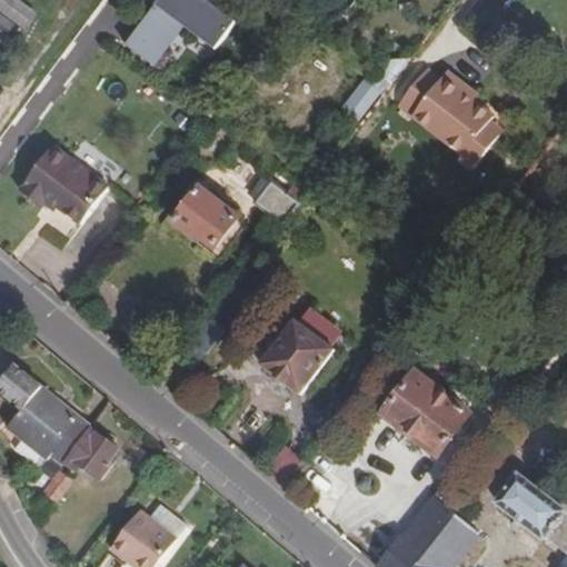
[(159,0),(126,45),(153,66),(163,52),(158,48),(178,21),(185,26),(216,50),(238,22),(208,0),(159,0)]
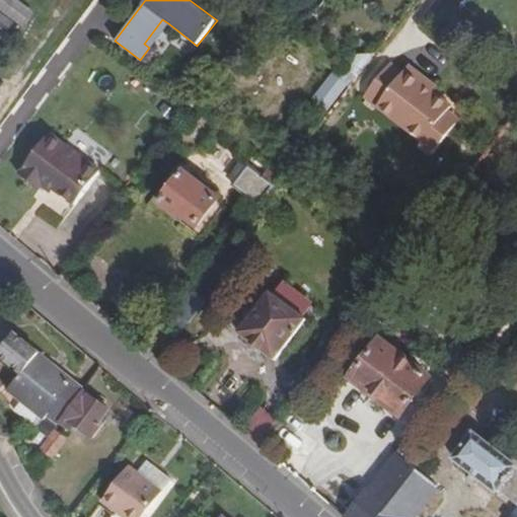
[(162,19),(144,44),(149,48),(168,23),(162,19)]
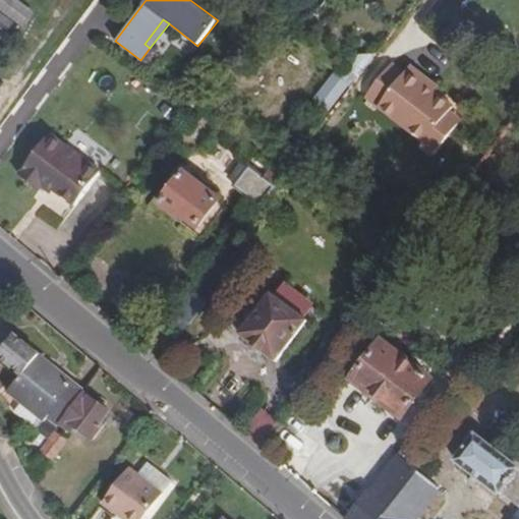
[(345,67),(358,77),(375,56),(354,55),(345,67)]
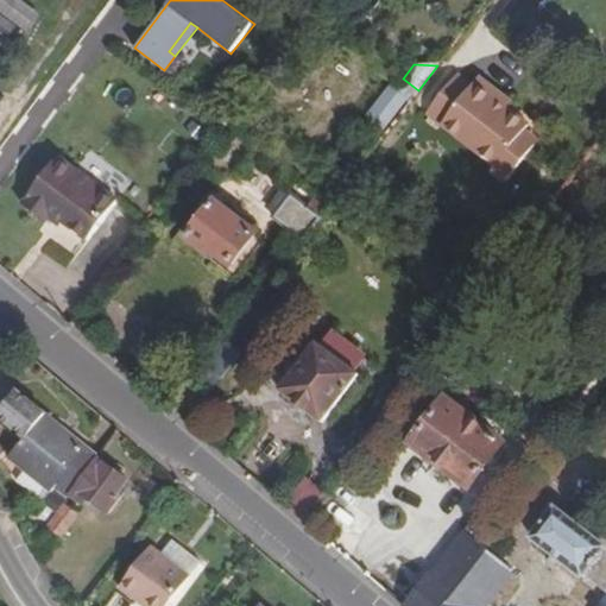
[(526,127),(507,112),(492,101),(499,90),(481,76),(473,86),(458,74),(428,113),(497,165),(522,133),(526,127)]
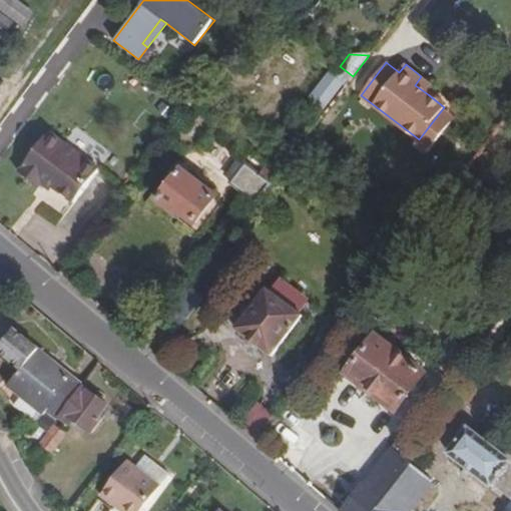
[(353,76),(340,66),(332,76),(342,84),(346,87),(353,76)]
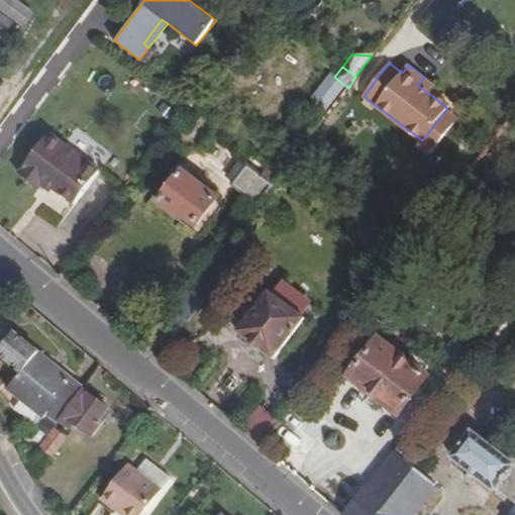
[(326,110),(344,85),(334,77),(330,74),(311,98),(326,110)]
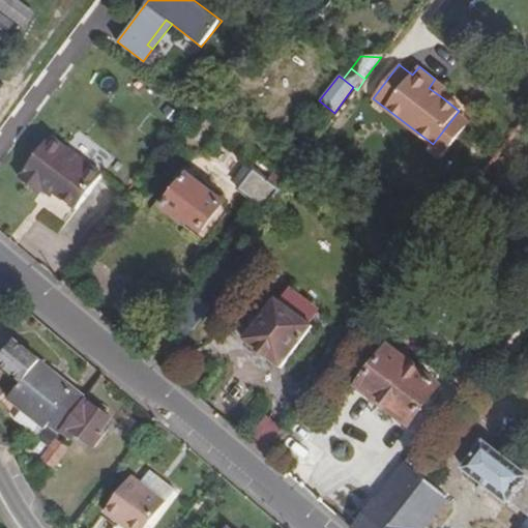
[(429,88),(442,97),(448,88),(435,79),(429,88)]
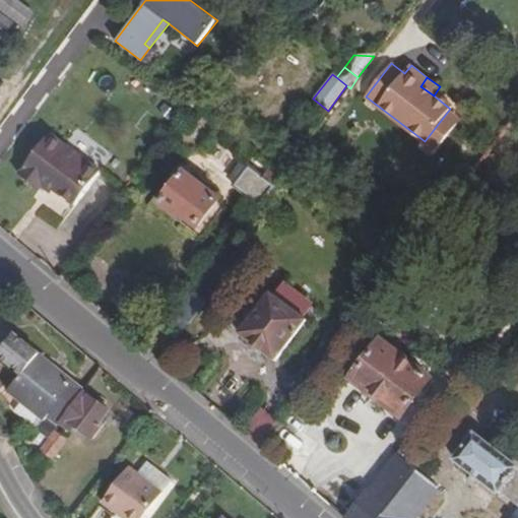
[(446,114),(425,141),(421,146),(434,155),(459,123),(446,114)]
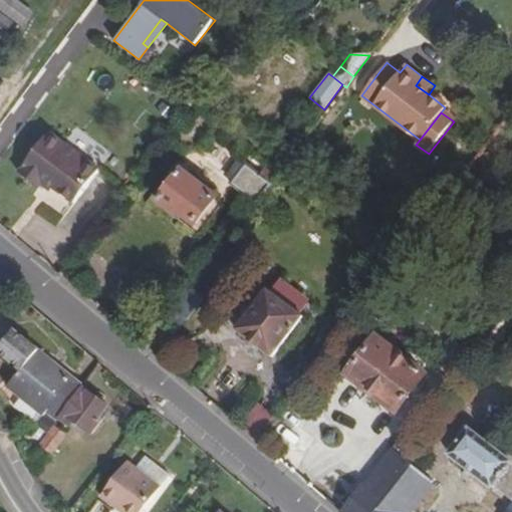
[(99,169),(49,132),(18,173),(39,188),(43,181),(73,203),(99,169)]
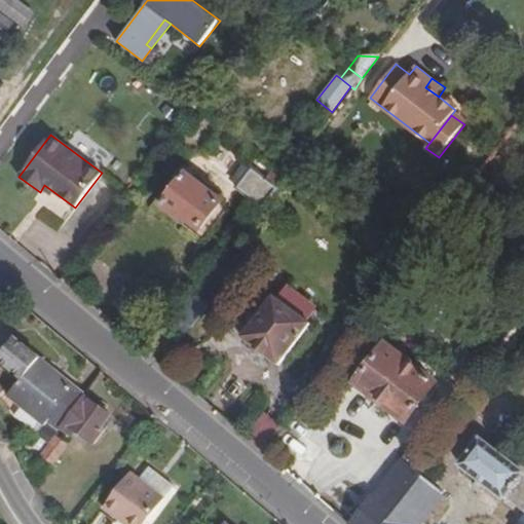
[(263,208),(288,176),(275,166),(265,181),(252,170),(237,187),(263,208)]
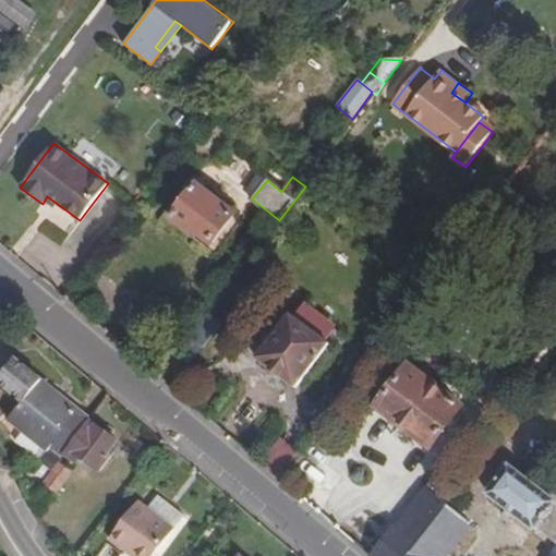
[(238,216),(194,182),(168,218),(188,234),(191,230),(213,246),(238,216)]
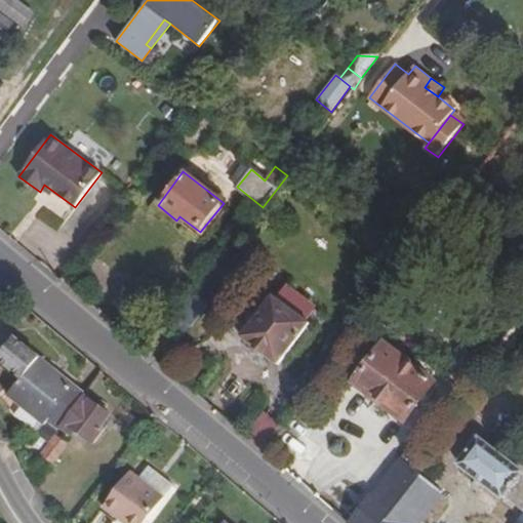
[(310,322),(273,293),(240,335),(277,364),(310,322)]
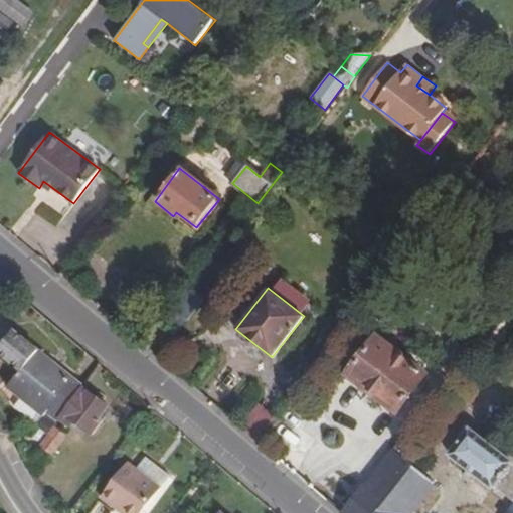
[(49,406),(74,377),(12,330),(0,346),(0,352),(22,369),(9,386),(19,393),(43,411),(45,412),(49,406)]
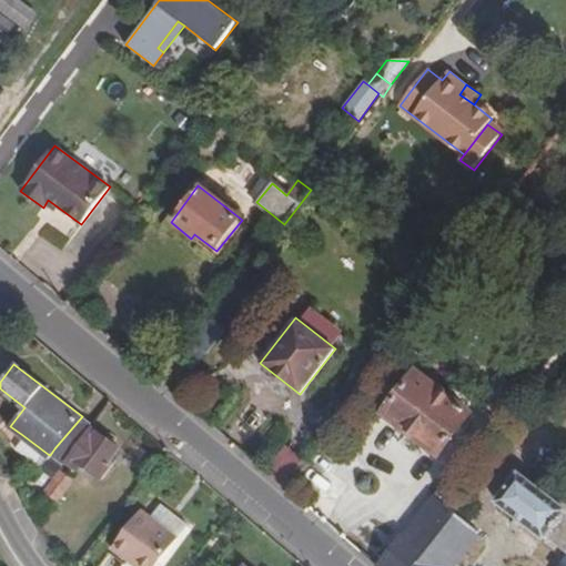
[(468,413),(415,373),(384,413),(436,454),(468,413)]
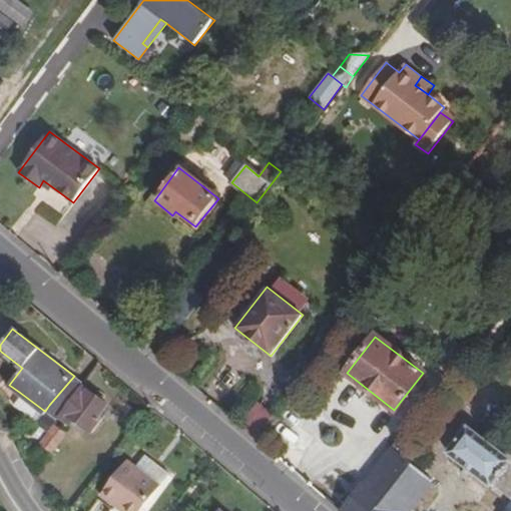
[(82,385),(83,383),(74,376),(49,405),(60,414),(82,385)]
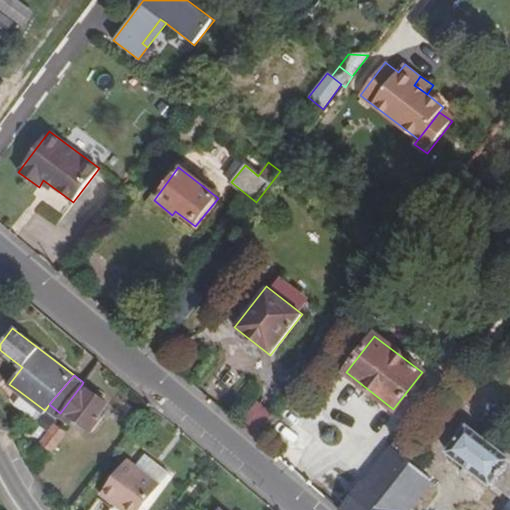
[(90,429),(108,404),(82,384),(60,413),(59,415),(70,423),(74,417),(90,429)]
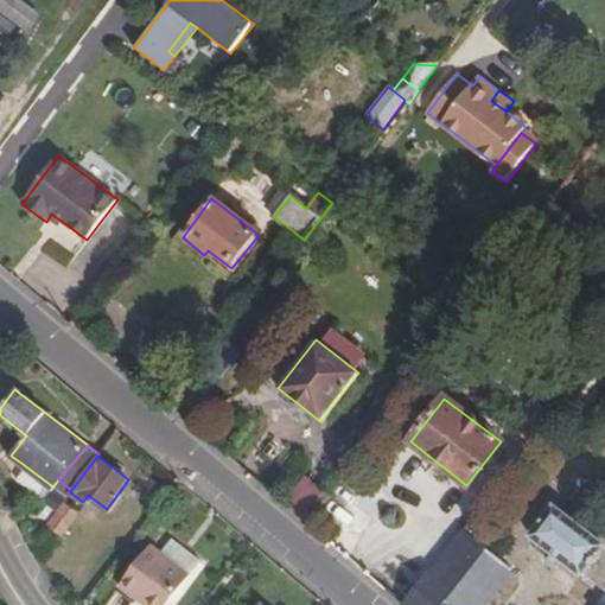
[(51,485),(23,464),(14,476),(43,496),(51,485)]
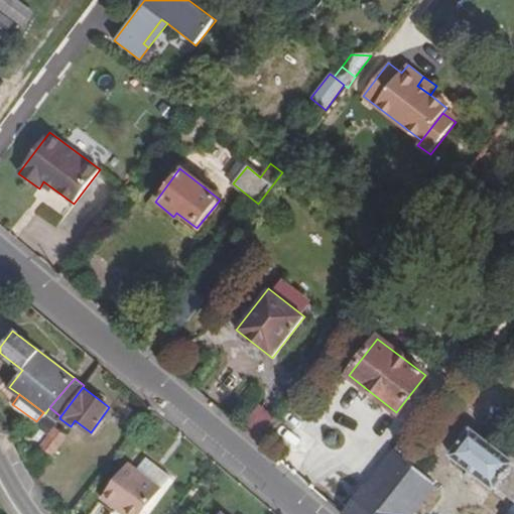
[(256,409),(242,425),(258,439),(271,421),(256,409)]
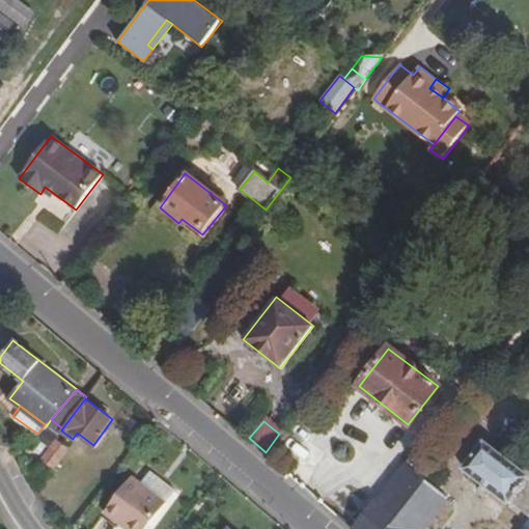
[(52,469),(67,447),(55,438),(39,458),(52,469)]
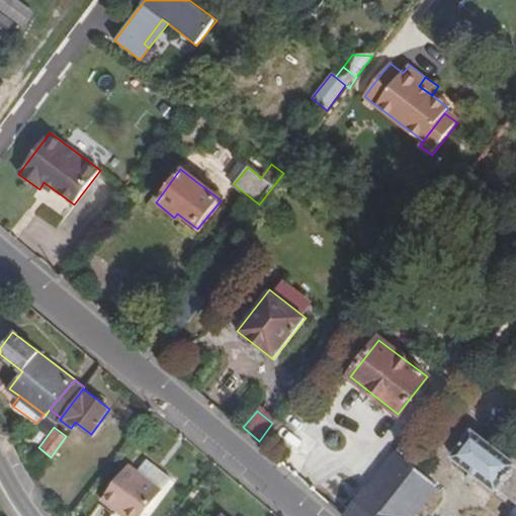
[(515,502),(515,445),(505,457),(471,432),(453,456),(496,491),(498,488),(515,502)]
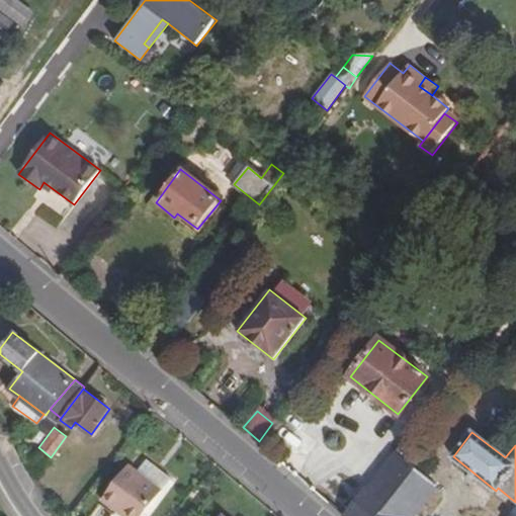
[(375,515),(414,467),(395,453),(344,515),(375,515)]
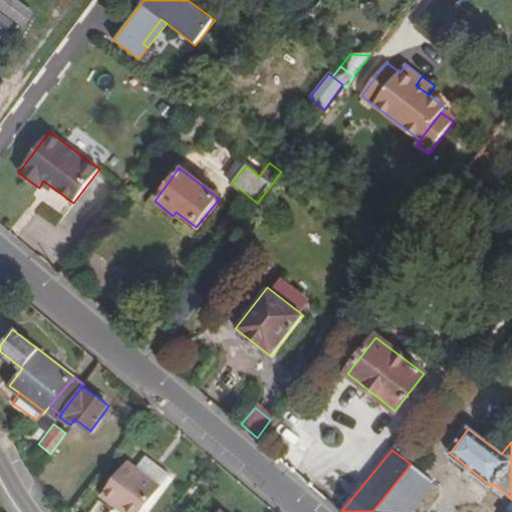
[(136,468),(159,486),(168,474),(145,457),(136,468)]
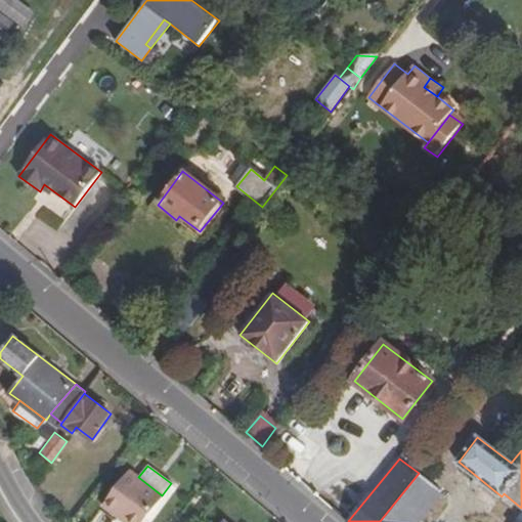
[(141,521),(162,495),(138,477),(128,470),(102,506),(124,521),(141,521)]
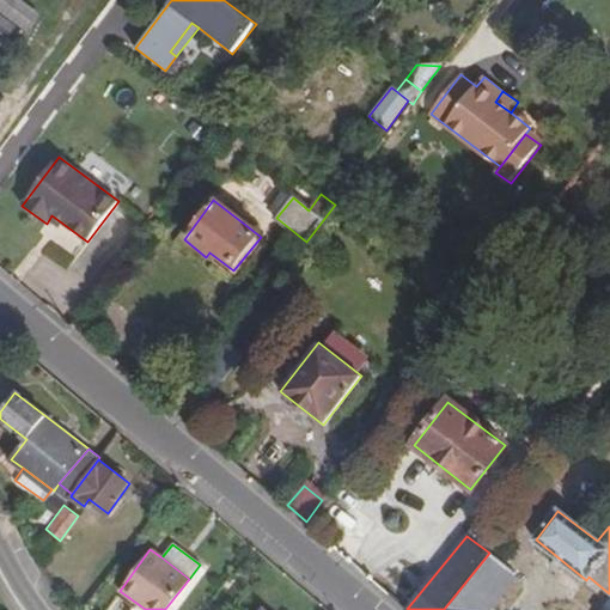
[(489,553),(444,609),(482,609),(512,571),(489,553)]
